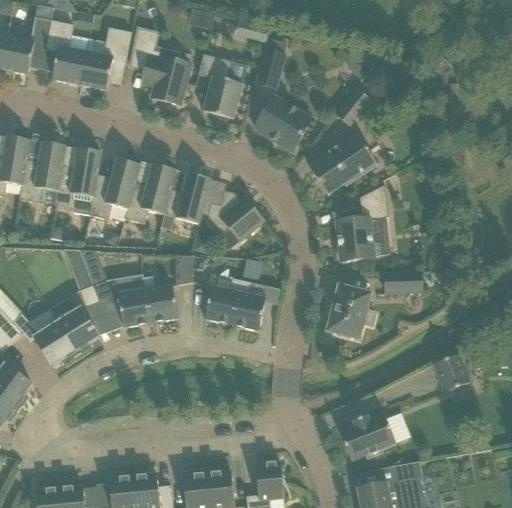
[(58,0),(56,3),(57,6),(77,10),(69,0),(58,0)]
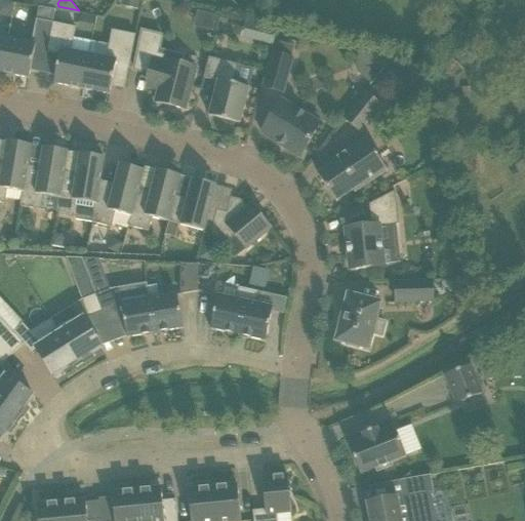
[(80,12),(79,22),(92,25),(94,14),(80,12)]
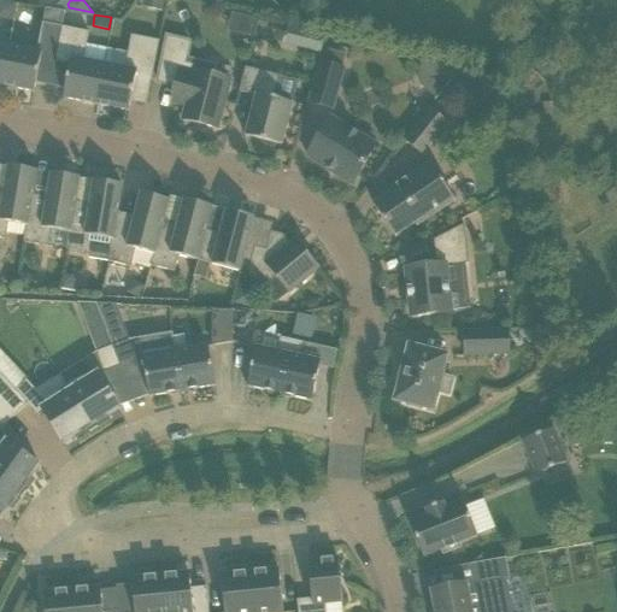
[(39,47),(10,41),(1,82),(34,88),(41,56),(54,59),(62,23),(43,19),(39,47)]
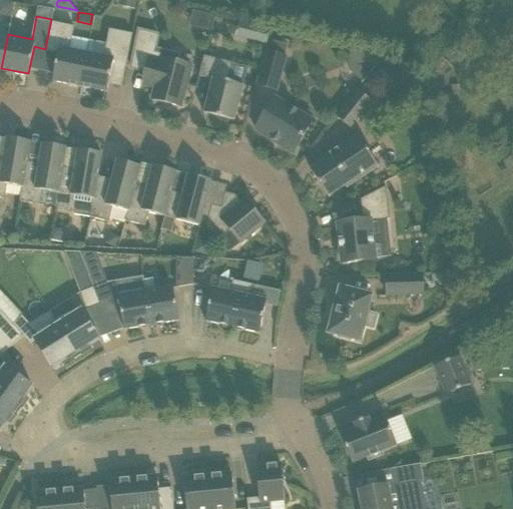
[(51,19),(45,49),(58,51),(53,78),(80,83),(87,50),(68,46),(73,24),(51,19)]
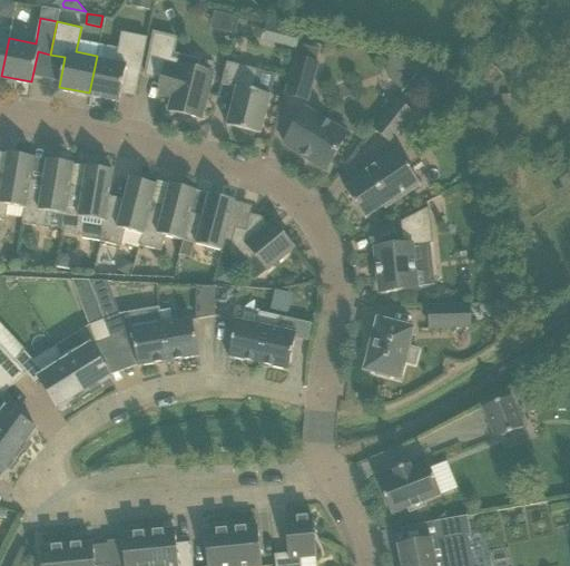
[(301,28),(283,23),(279,41),(296,46),(301,28)]
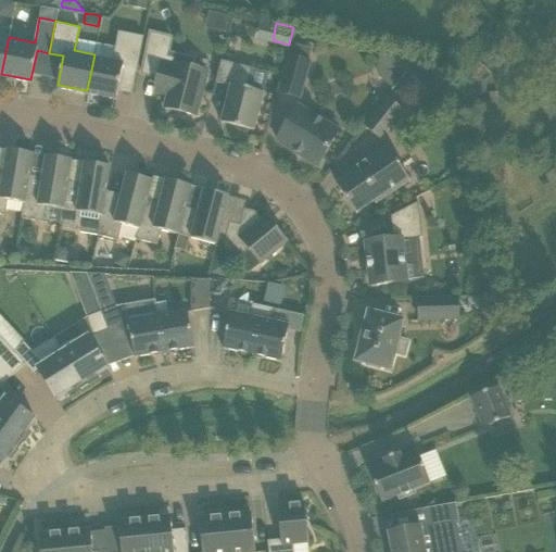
[(140,72),(158,76),(154,88),(168,92),(165,104),(196,113),(207,66),(177,60),(179,53),(169,51),(174,34),(149,27),(140,72)]
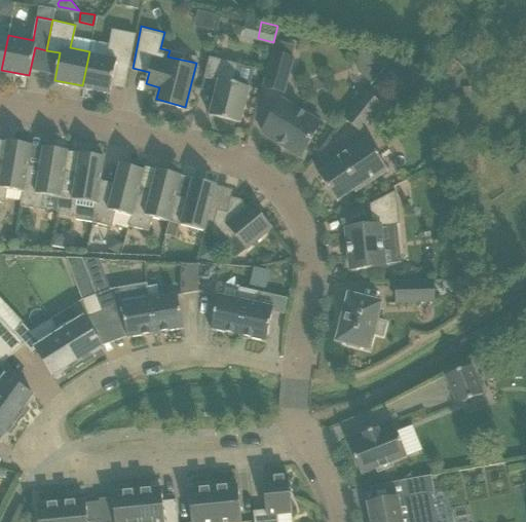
[(136,32),(114,28),(112,27),(107,54),(89,51),(82,85),(110,91),(115,64),(128,66),(136,32)]
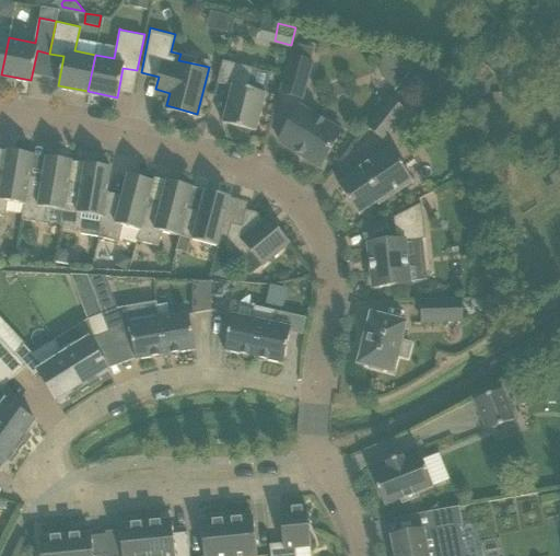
[(396,87),(421,57),(383,47),(378,68),(381,74),(396,87)]
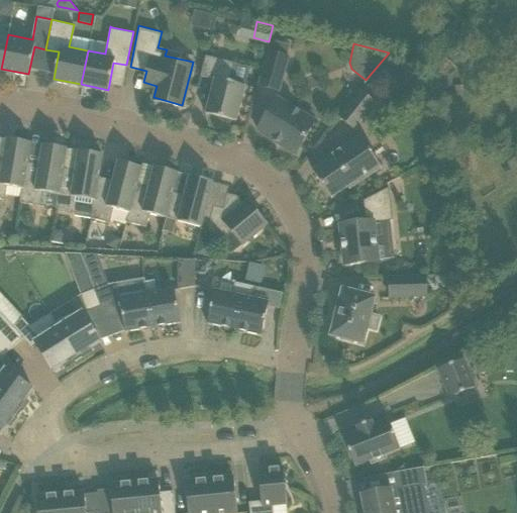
[(278,88),(284,69),(288,54),(270,48),(260,83),(278,88)]
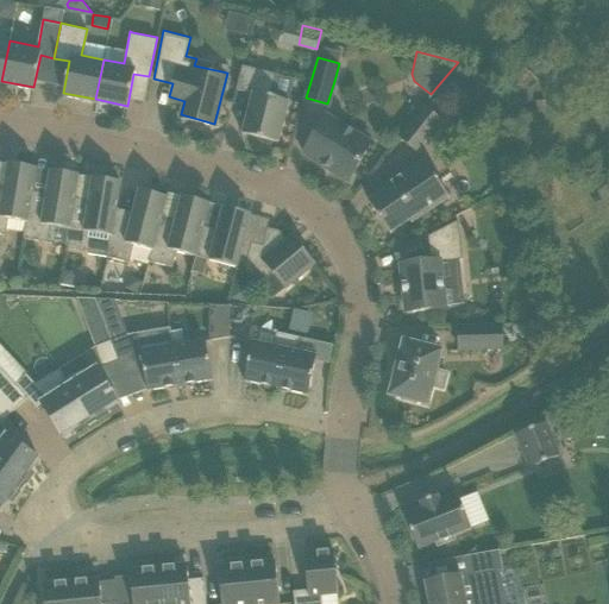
[(252,90),(243,131),(258,134),(261,139),(269,142),(274,138),(278,139),(289,98),(274,94),(271,89),(276,71),(243,62),(237,87),(252,90)]
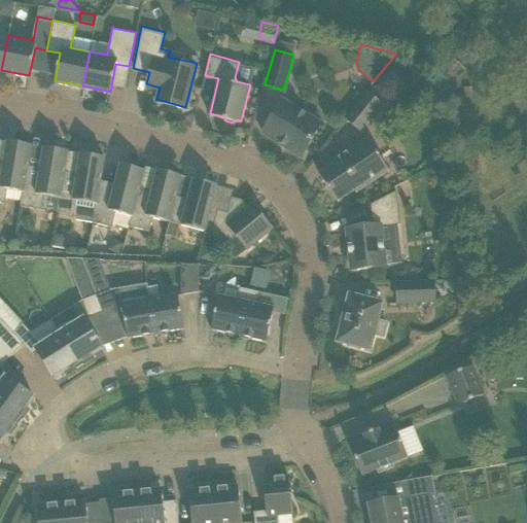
[(360,129),(377,108),(383,101),(369,90),(346,117),(360,129)]
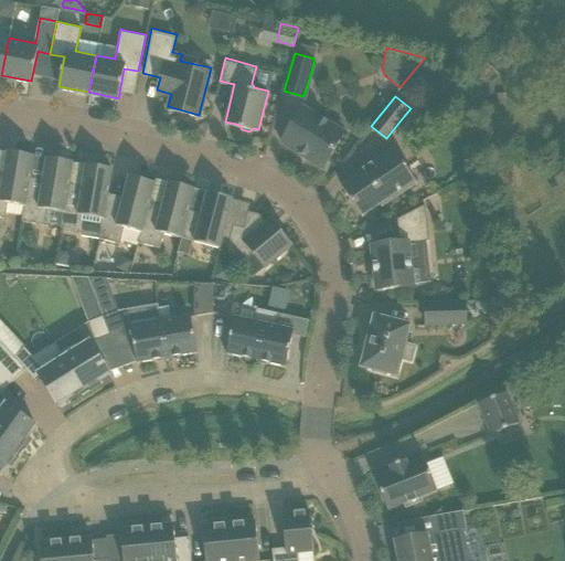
[(323,165),(344,130),(302,105),(281,140),(323,165)]
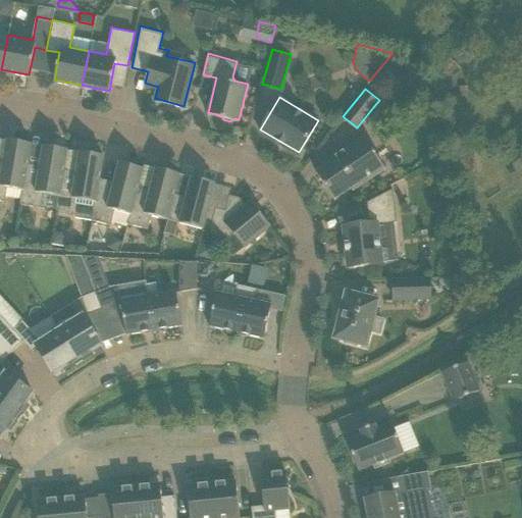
[(353,189),(385,166),(363,135),(331,156),(332,159),(317,169),(317,168),(316,169),(334,197),(335,197),(335,196),(351,186),(353,189)]
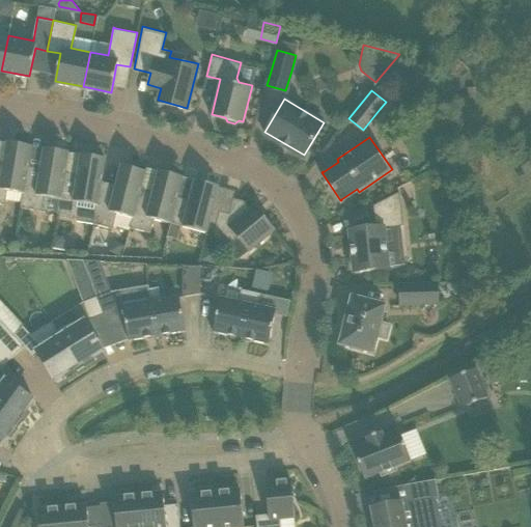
[(21,205),(31,144),(7,140),(4,160),(0,159),(0,201),(5,202),(7,189),(23,191),(20,205),(21,205)]
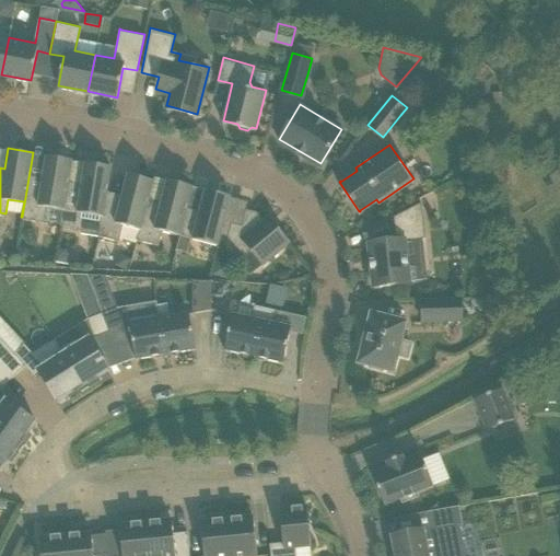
[(61,223),(71,158),(46,154),(43,175),(30,173),(33,152),(22,217),(44,220),(46,205),(62,208),(60,222),(61,223)]
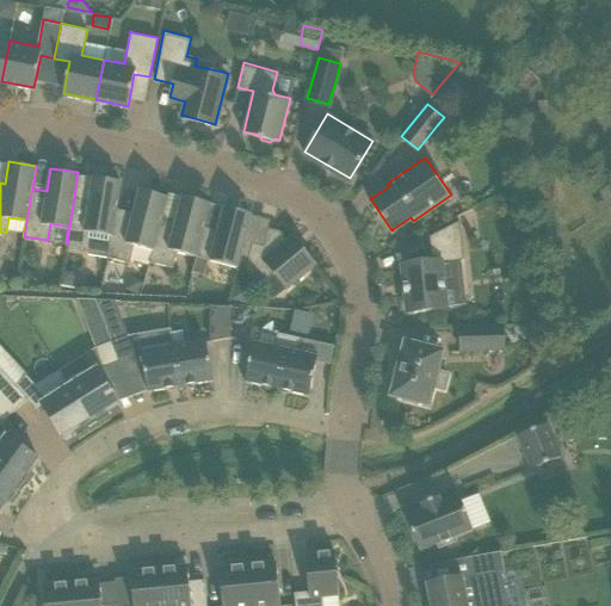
[(107,255),(121,179),(93,174),(90,198),(75,196),(79,173),(78,172),(67,243),(85,246),(88,252),(107,255)]
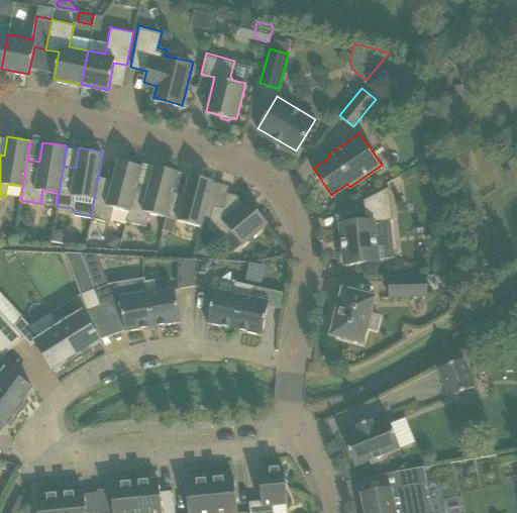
[(126,219),(140,165),(118,159),(113,178),(99,175),(102,151),(91,216),(110,220),(114,206),(128,209),(126,219)]
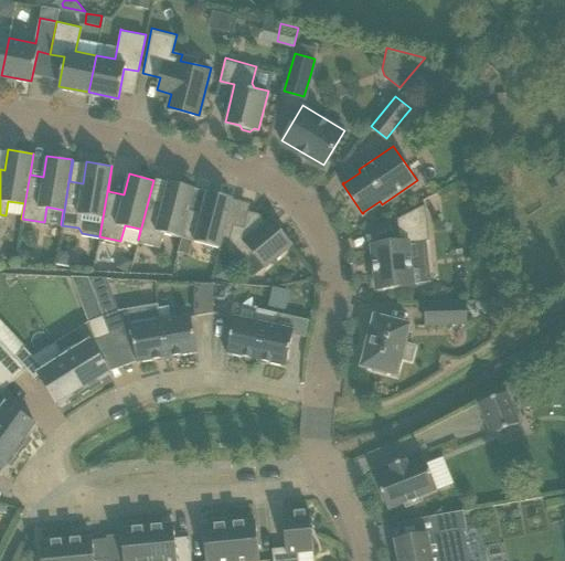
[(563,191),(564,189),(564,168),(553,176),(554,177),(548,181),(555,192),(562,188),(563,191)]
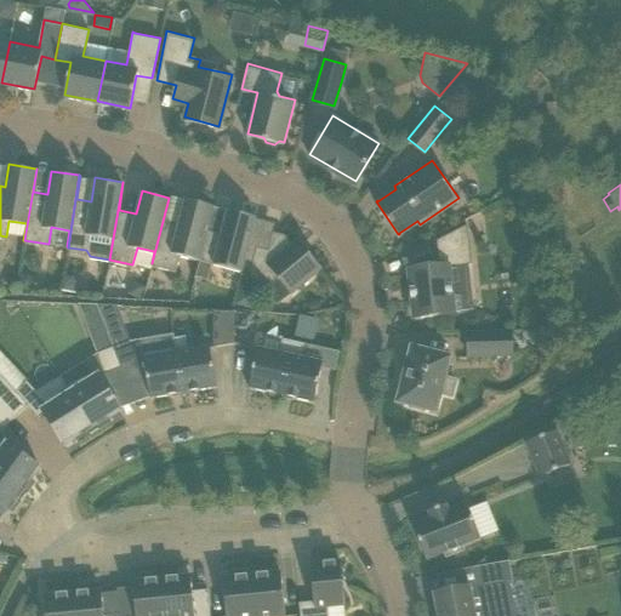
[(199,258),(212,204),(186,197),(180,221),(165,217),(170,198),(169,198),(152,263),(176,269),(180,254),(199,258)]
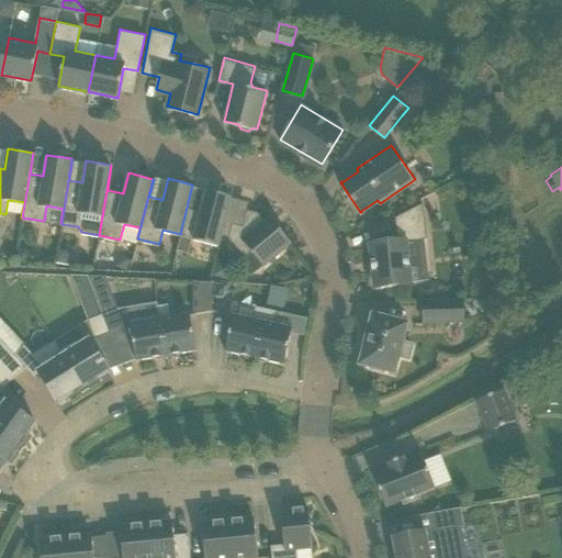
[(232,194),(206,188),(201,210),(188,207),(193,185),(192,185),(180,234),(177,247),(188,250),(191,237),(218,244),(232,194)]
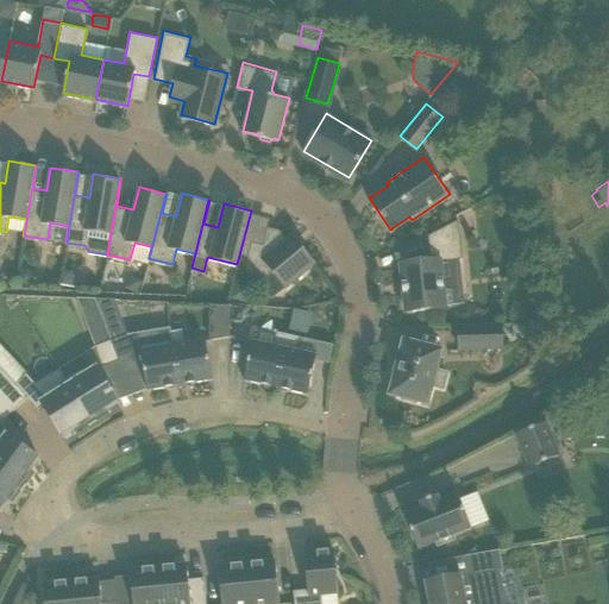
[(440,258),(463,256),(458,218),(428,233),(431,258),(401,262),(402,281),(402,282),(403,290),(406,309),(445,306),(440,258)]
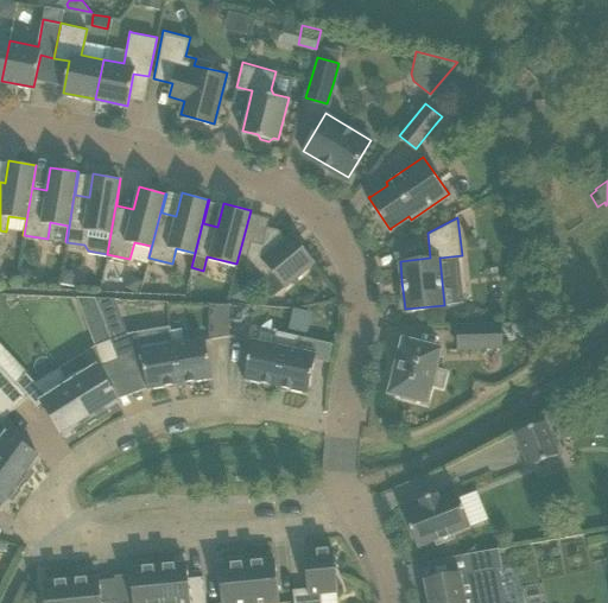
[(285,285),(315,260),(292,233),(286,237),(279,228),(266,224),(261,242),(251,239),(246,254),(265,275),(272,270),(285,285)]
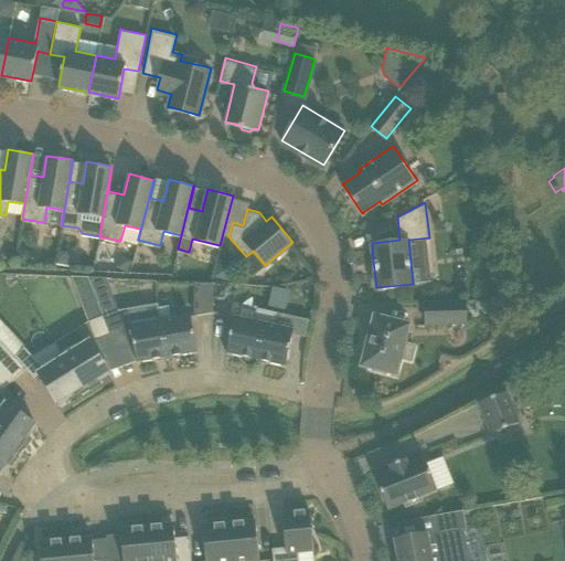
[(17,260),(28,262),(31,263),(32,254),(27,247),(19,246),(17,260)]
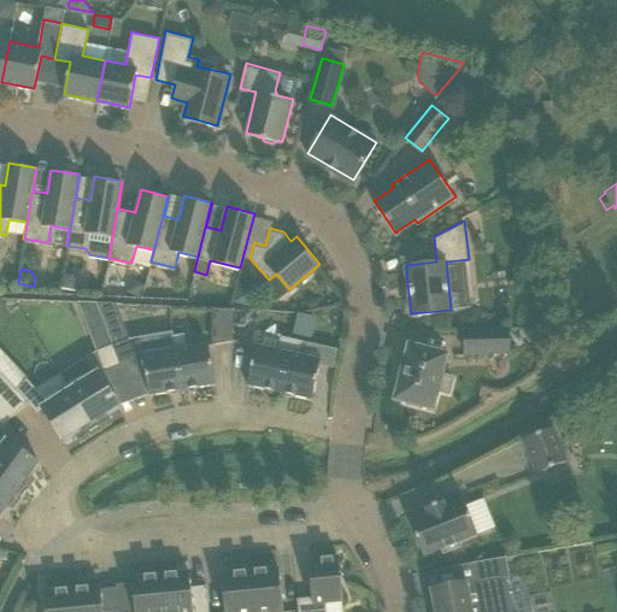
[(74,272),(64,271),(62,287),(77,288),(77,278),(74,272)]
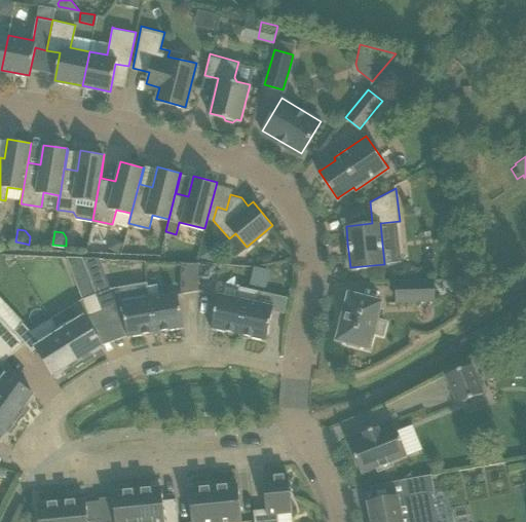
[(123,240),(112,235),(108,246),(119,251),(123,240)]
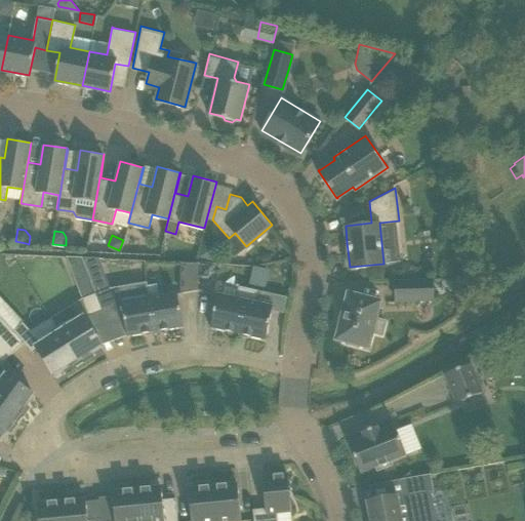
[(210,244),(203,242),(199,254),(212,258),(214,250),(210,244)]
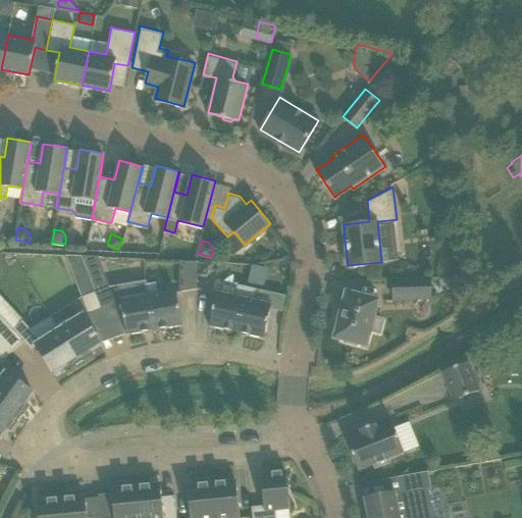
[(84,258),(82,254),(66,254),(69,263),(84,258)]
